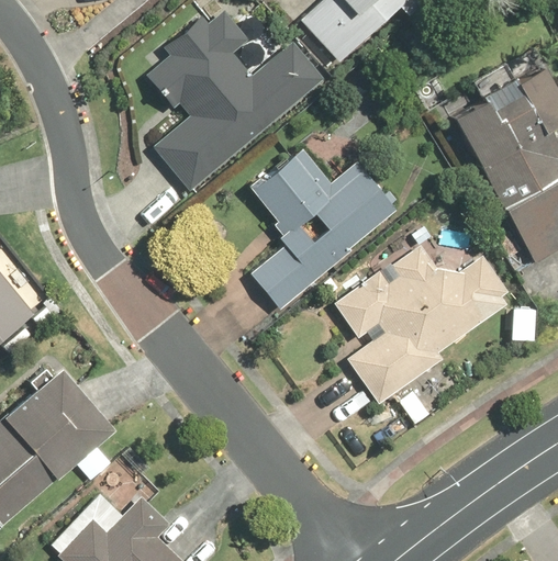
[(321,0),(300,20),(339,62),(399,7),(393,0),(321,0)]
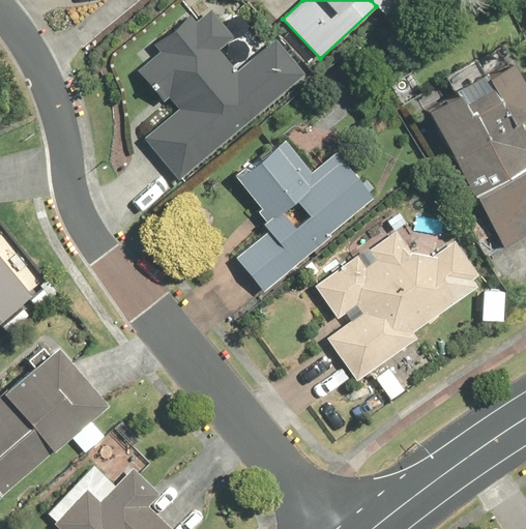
[(180,179),(305,75),(276,39),(238,70),(221,50),(236,37),(212,8),(197,22),(191,15),(154,45),(161,52),(138,70),(164,103),(170,97),(179,110),(145,138),(180,179)]
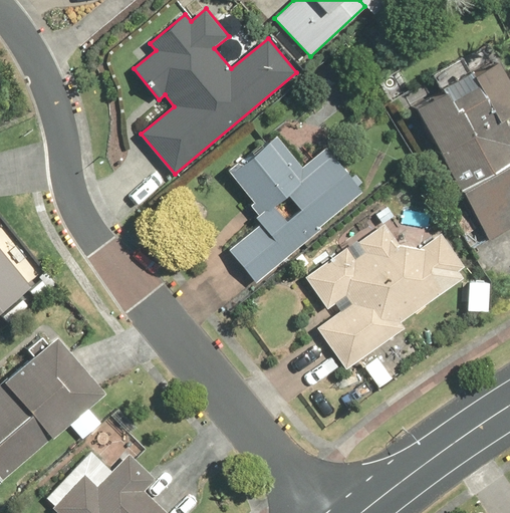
[(441,91),(413,107),(489,239),(509,227),(509,131),(502,117),(509,113),(509,86),(495,60),(471,73),(469,68),(438,86),(441,91)]
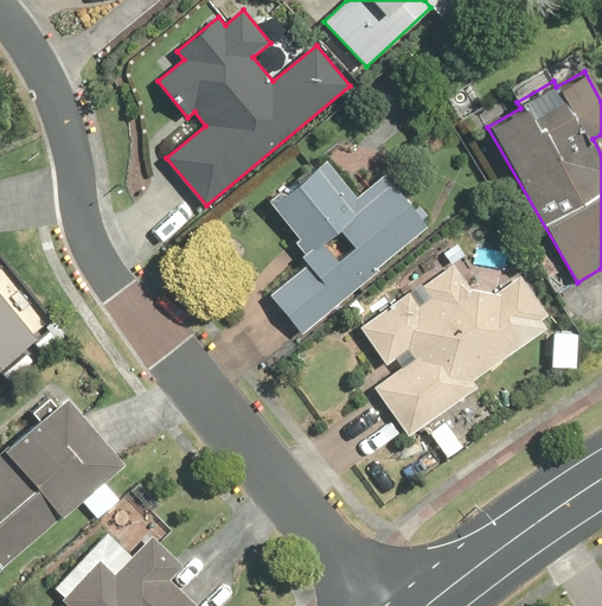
[(357,197),(325,160),(282,196),(279,192),(268,201),(299,238),(295,242),(305,254),(301,257),(307,265),(270,295),(303,335),(380,270),(378,268),(428,227),(423,221),(428,216),(420,205),(415,210),(384,174),(357,197)]
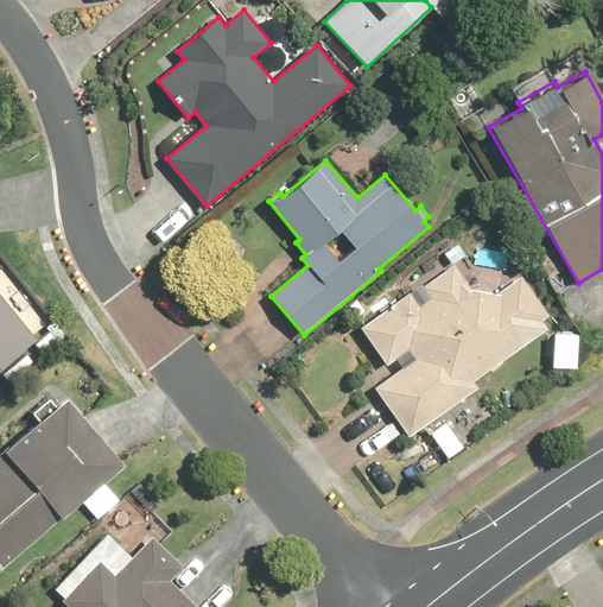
[(475,381),(548,329),(544,322),(551,316),(522,277),(499,292),(474,290),(454,263),(362,328),(388,365),(397,359),(402,368),(375,389),(410,437),(480,387),(475,381)]
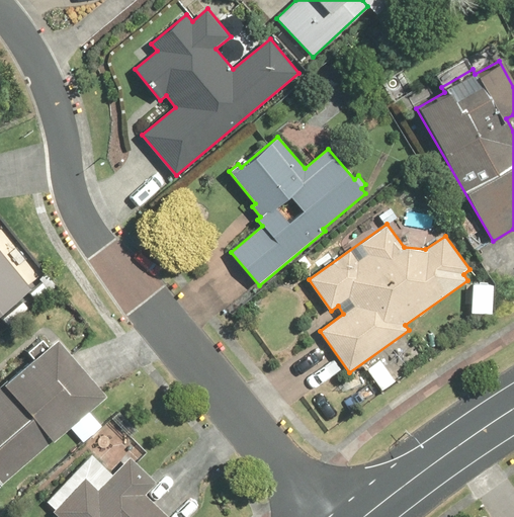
[(0,310),(31,283),(0,246),(0,310)]
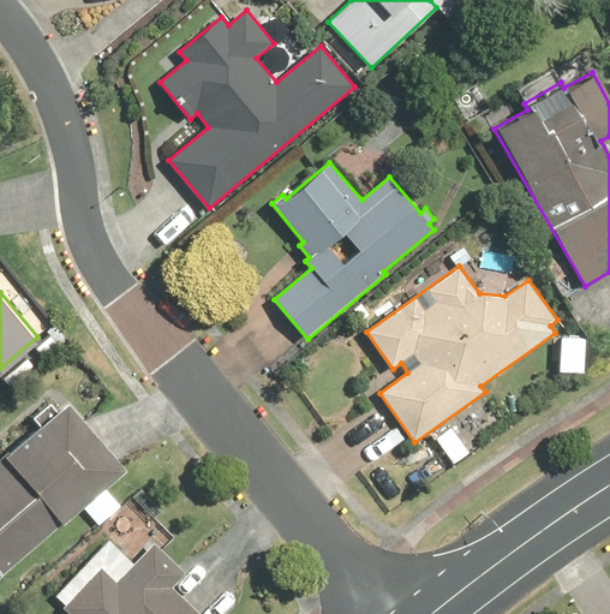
[(70,400),(0,458),(0,580),(131,471),(70,400)]
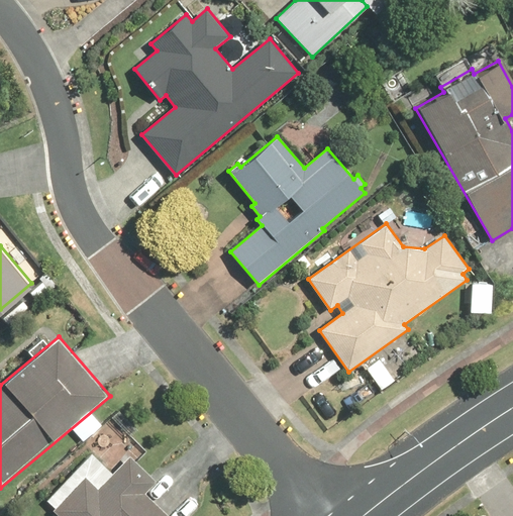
[(90,481),(61,515),(174,515),(148,495),(160,482),(135,461),(108,495),(90,481)]
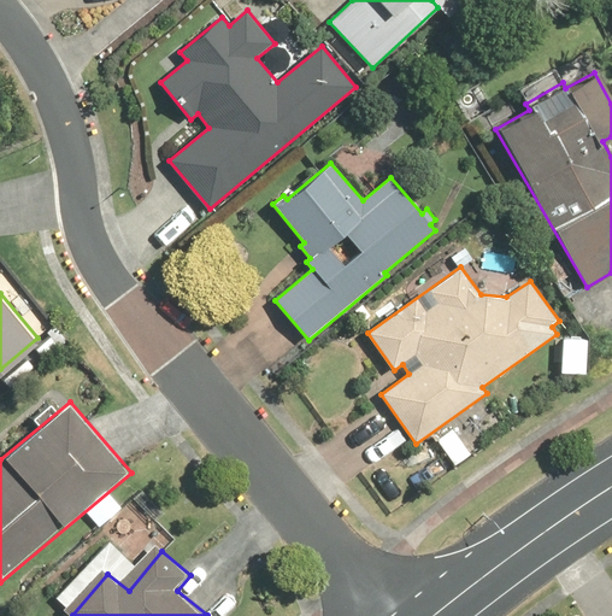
All buildings are outlined.
